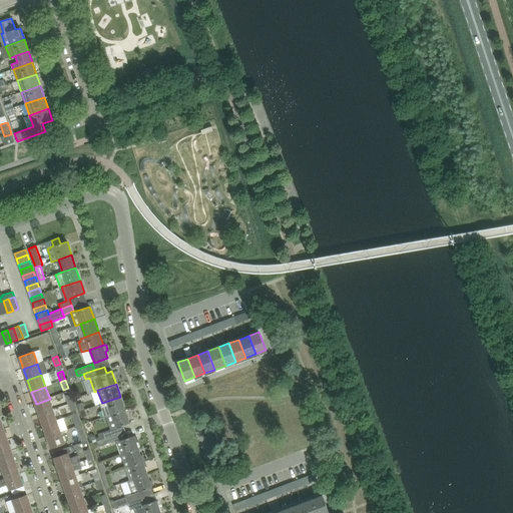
[(65,396),(68,404),(73,402),(71,394),(65,396)]
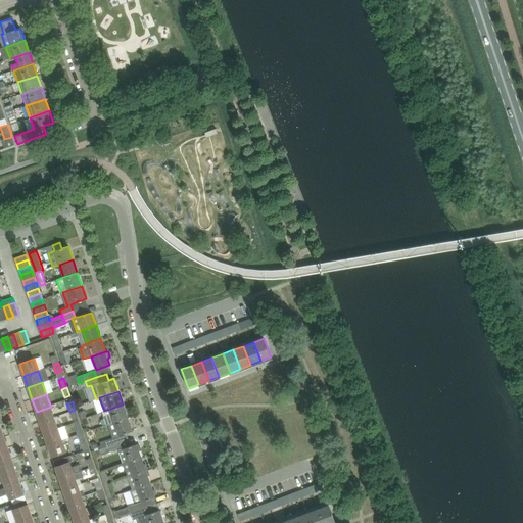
[(128,417),(123,405),(104,411),(102,412),(106,425),(113,422),(128,417)]
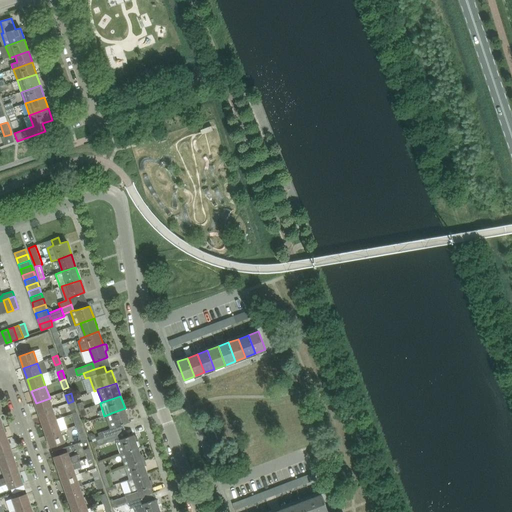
[(39,413),(53,408),(50,398),(36,403),(39,413)]
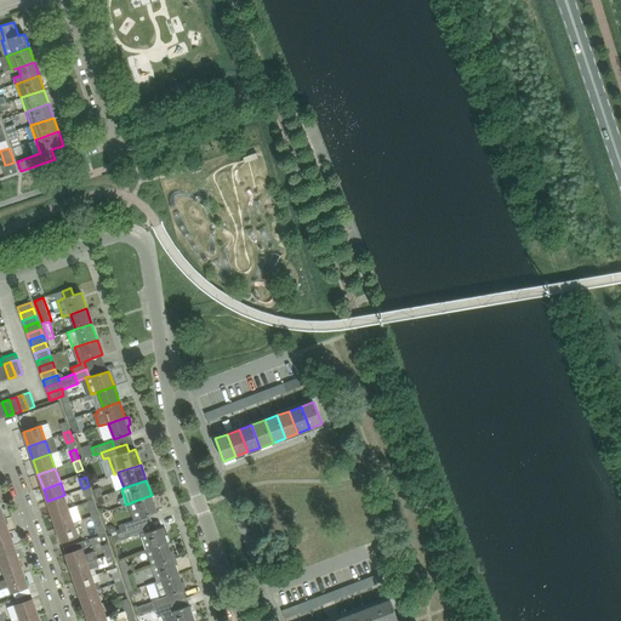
[(92,496),(89,486),(83,489),(85,499),(92,496)]
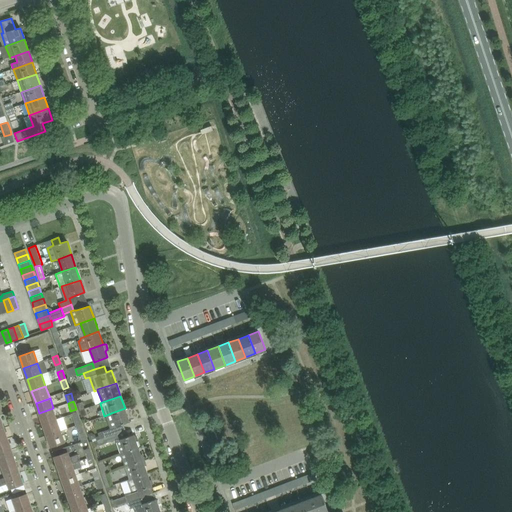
[(57,419),(53,408),(39,413),(43,424),(57,419)]
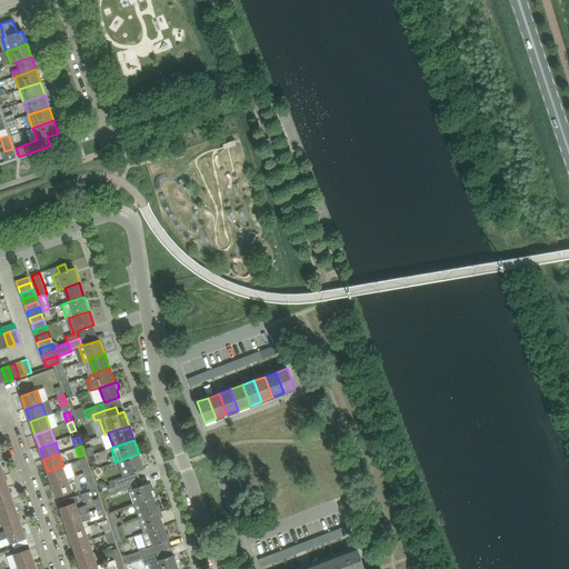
[(145,469),(139,453),(123,459),(129,475),(112,480),(115,487),(140,478),(138,471),(145,469)]
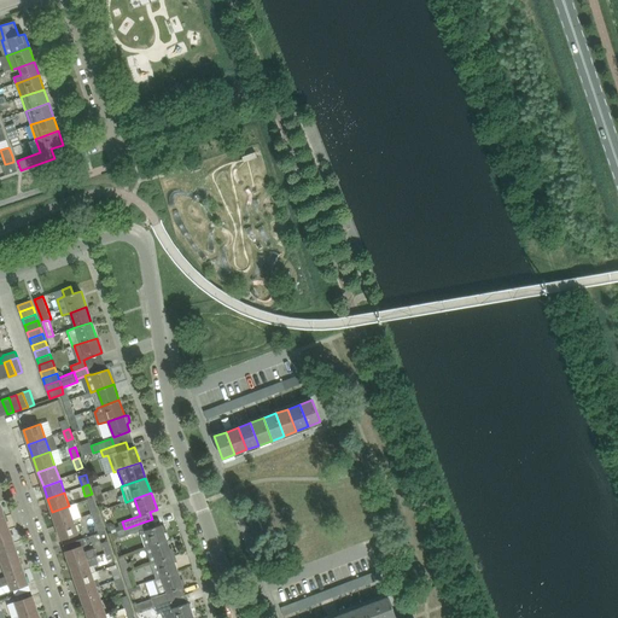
[(74,520),(70,511),(69,506),(52,512),(57,525),(74,520)]
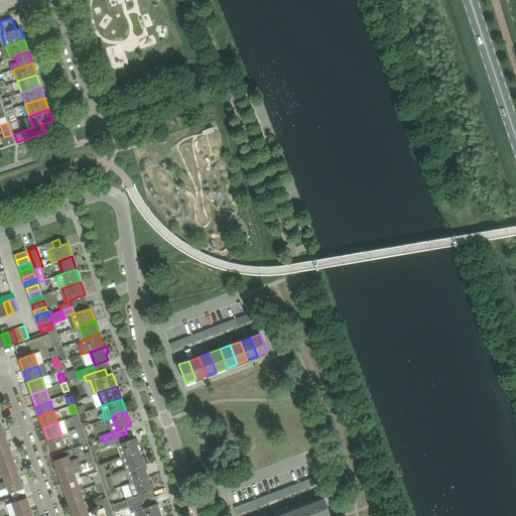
[(87,443),(82,427),(77,428),(82,445),(87,443)]
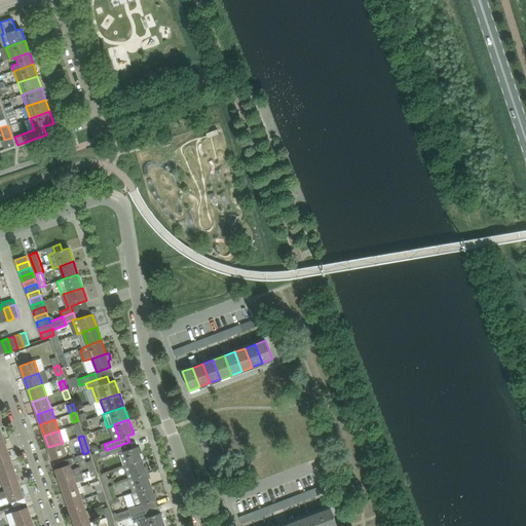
[(106,450),(100,452),(102,458),(122,451),(127,464),(142,459),(138,447),(132,449),(129,442),(106,450)]
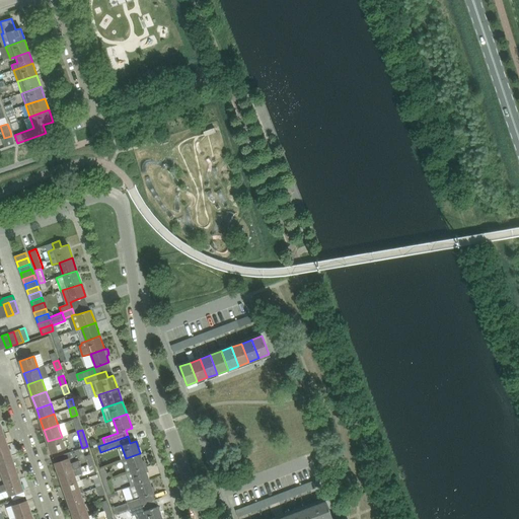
[(66,448),(62,437),(48,441),(52,453),(66,448)]
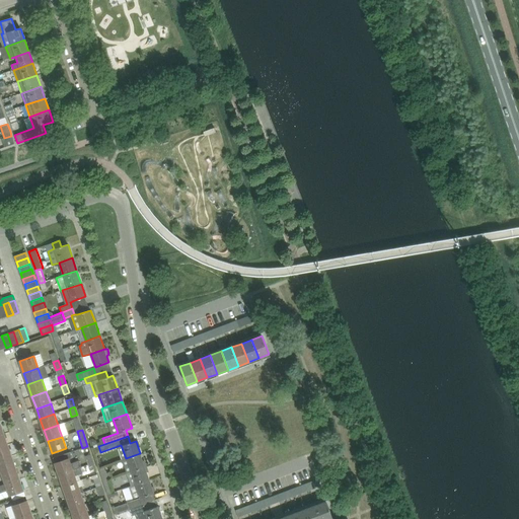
[(0,460),(12,456),(8,445),(0,447),(0,460)]
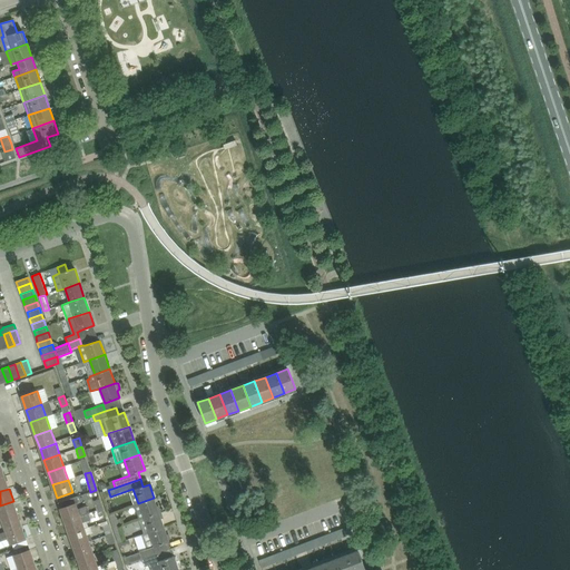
[(78,509),(76,503),(79,502),(78,498),(77,497),(75,498),(59,503),(65,521),(89,513),(87,505),(78,509)]
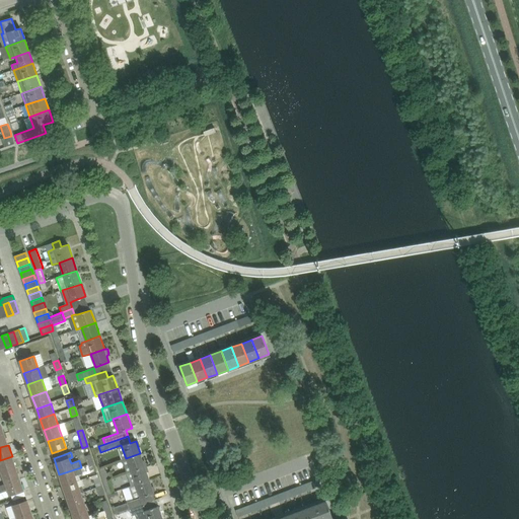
[(140,453),(126,458),(131,471),(145,466),(140,453)]
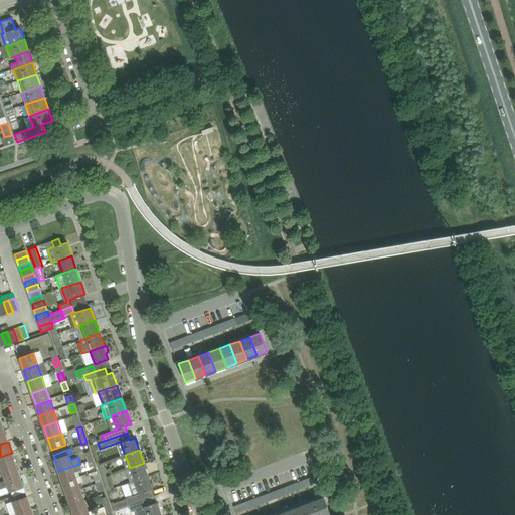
[(15,464),(12,453),(0,457),(0,463),(2,468),(2,469),(15,464)]
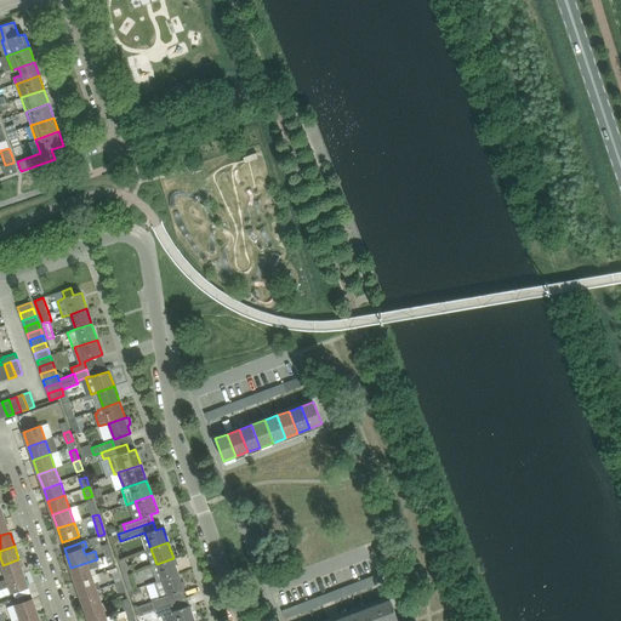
[(178,574),(174,558),(157,564),(159,571),(154,574),(157,581),(178,574)]
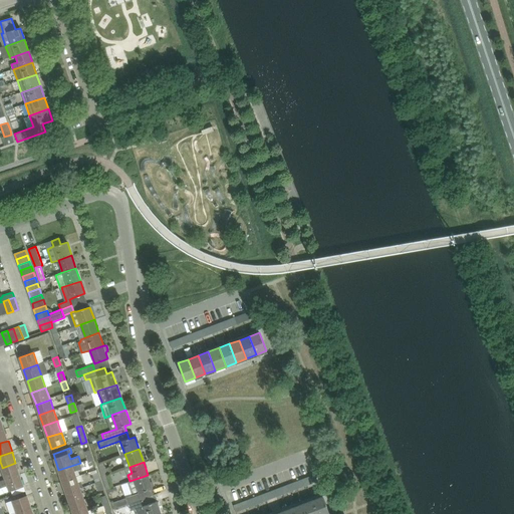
[(6,479),(19,474),(15,463),(2,468),(6,479)]
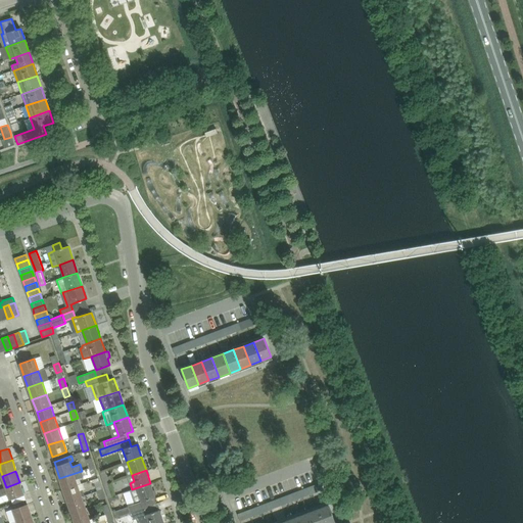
[(82,471),(59,478),(63,489),(78,485),(76,479),(84,477),(82,471)]
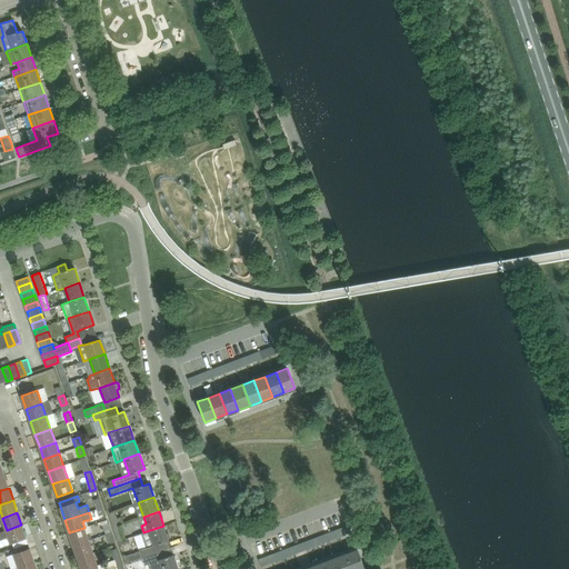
[(115,512),(109,515),(113,528),(119,526),(123,523),(121,517),(117,518),(115,512)]
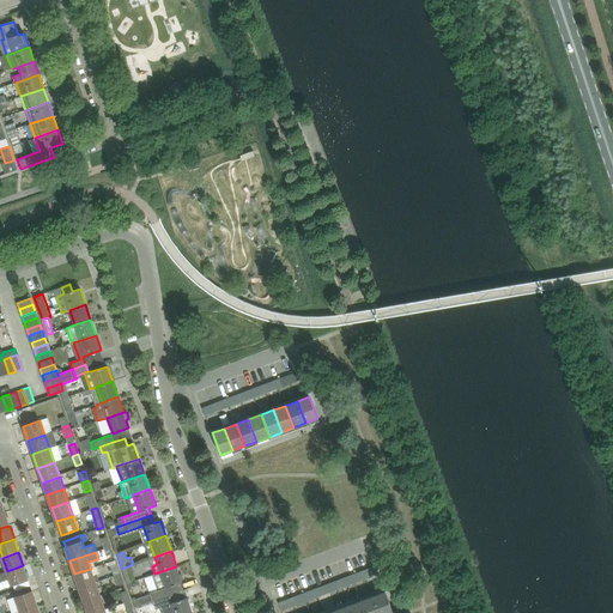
[(16,590),(30,586),(23,565),(7,571),(0,574),(0,582),(10,580),(12,586),(13,584),(16,590)]
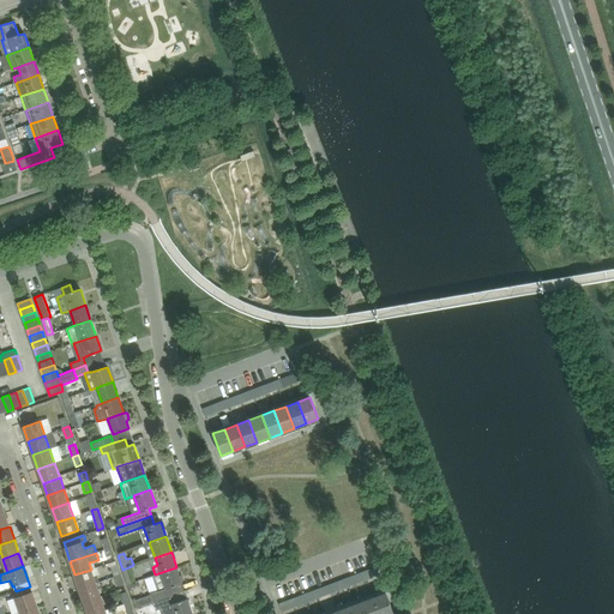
[(133,583),(128,567),(122,570),(127,584),(133,583)]
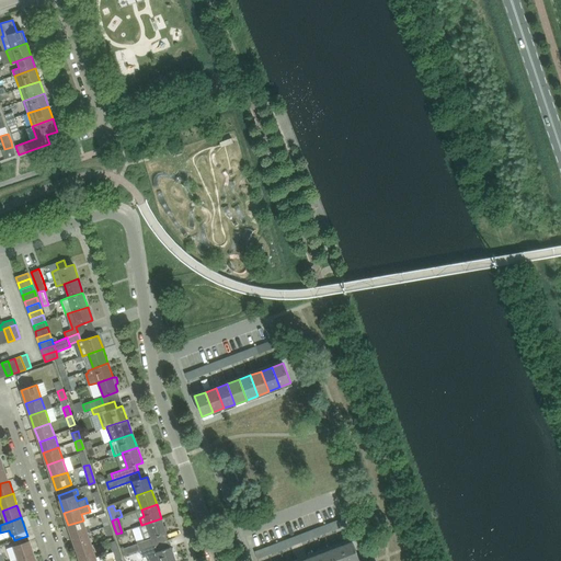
[(161,518),(141,525),(133,528),(138,544),(122,549),(124,556),(140,550),(168,540),(165,533),(167,533),(161,518)]
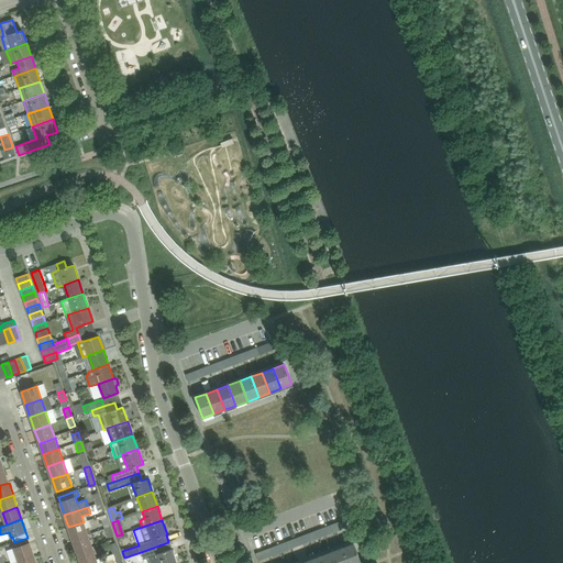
[(89,527),(86,528),(84,522),(68,527),(73,540),(88,534),(91,533),(89,527)]
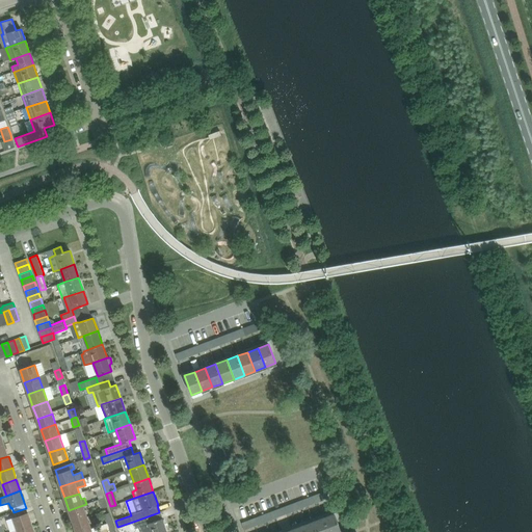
[(86,514),(83,505),(69,510),(72,520),(86,514)]
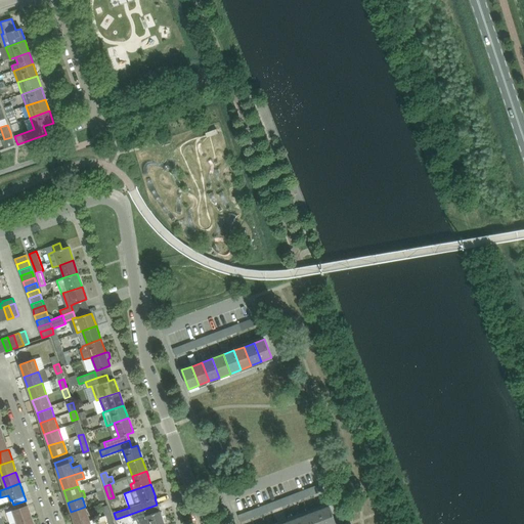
[(159,511),(157,505),(131,514),(133,520),(139,517),(141,523),(164,523),(165,523),(160,511),(159,511)]
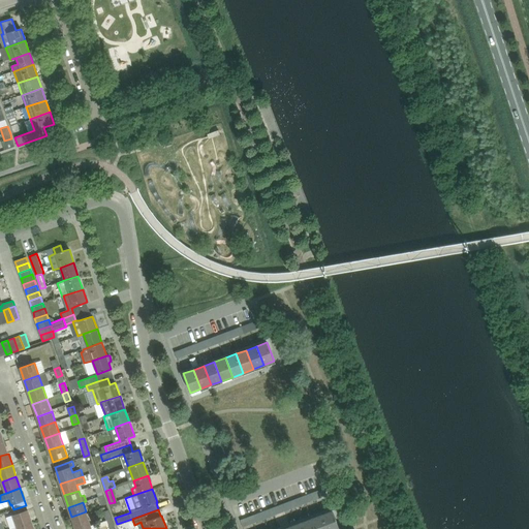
[(28,510),(13,516),(18,528),(32,523),(28,510)]
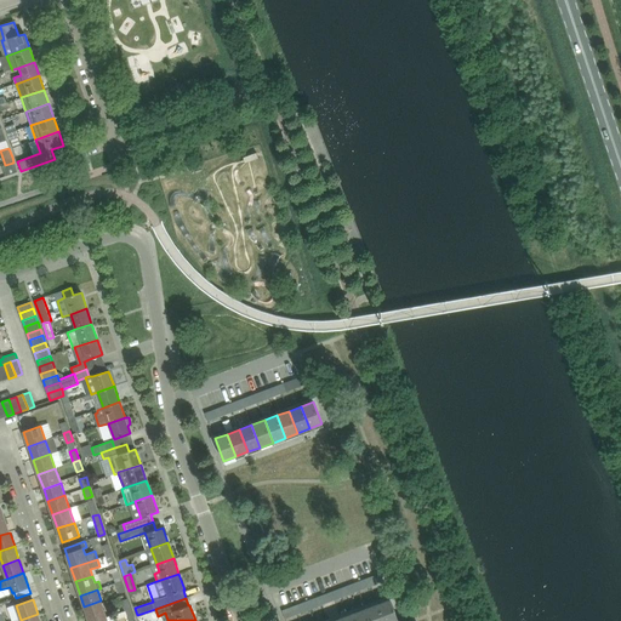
[(383,620),(398,620),(391,599),(377,604),(383,620)]
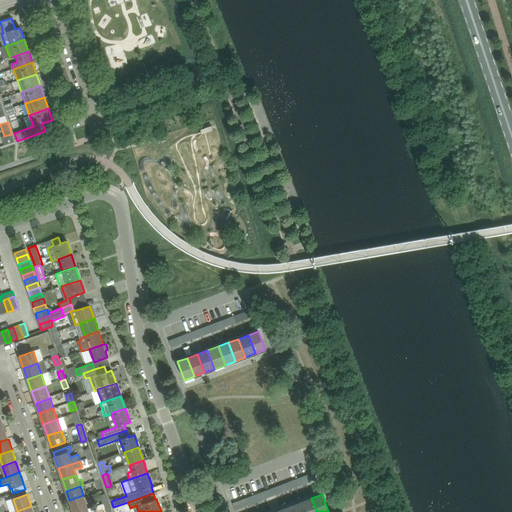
[(88,507),(83,495),(69,500),(74,511),(88,507)]
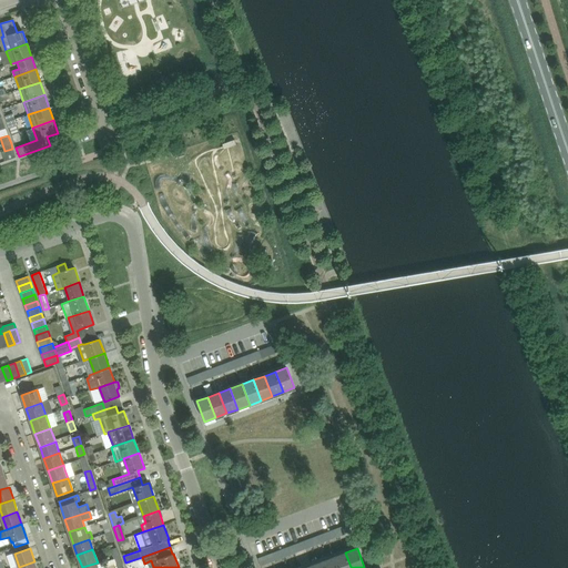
[(351,567),(345,553),(344,553),(334,557),(337,567),(351,567)]
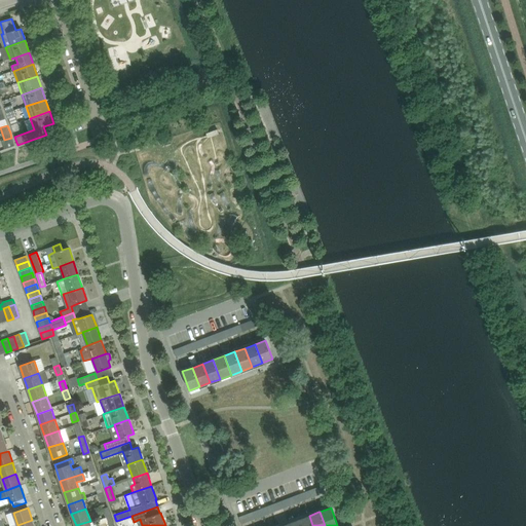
[(312,525),(309,516),(299,519),(301,525),(312,525)]
